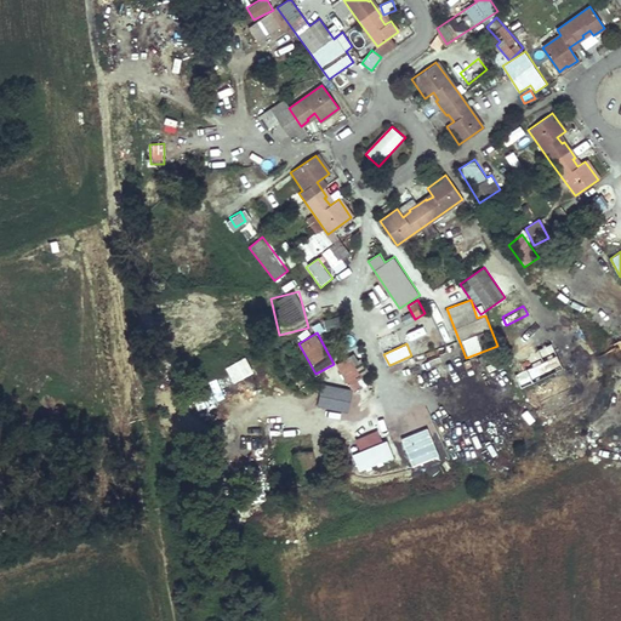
[(553,343),(512,359),(523,386),(564,371),(553,343)]
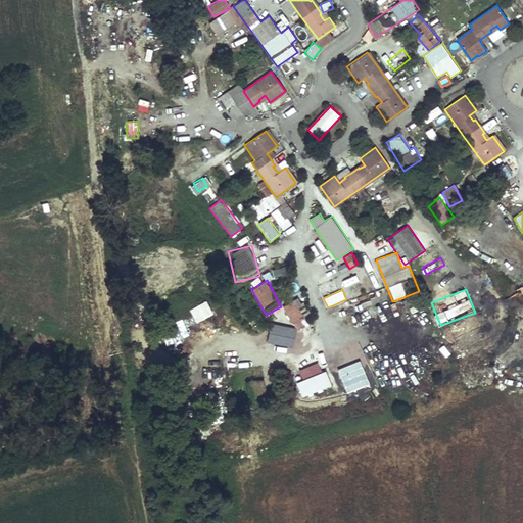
[(296,331),(310,324),(295,299),(283,306),(296,331)]
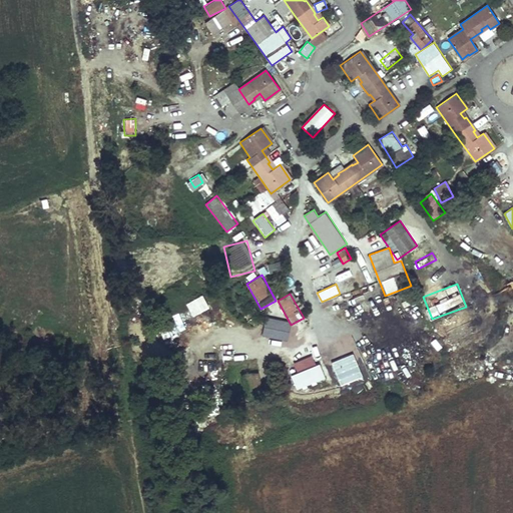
[(289,339),(291,321),(265,319),(264,337),(289,339)]
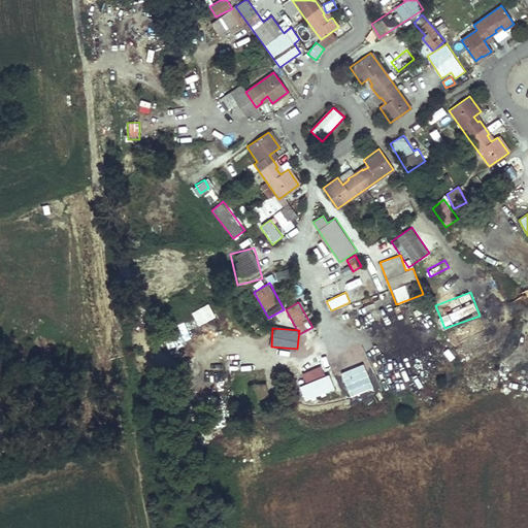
[(354,376),(367,369),(358,353),(345,360),(354,376)]
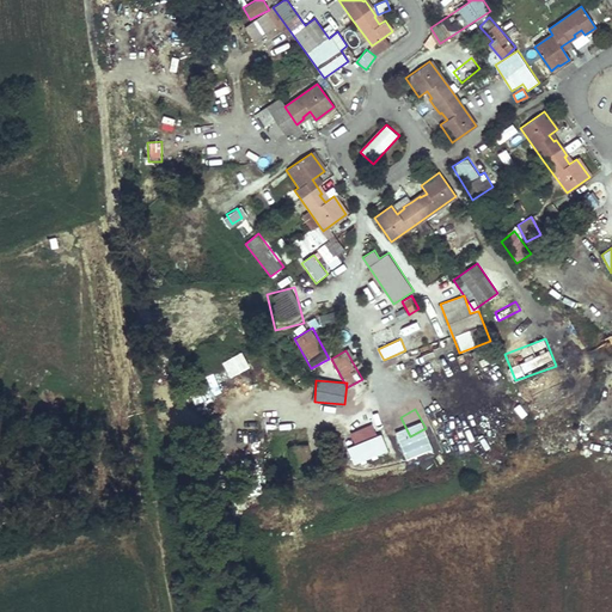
[(383,434),(377,435),(373,424),(343,435),(353,464),(389,452),(383,434)]
